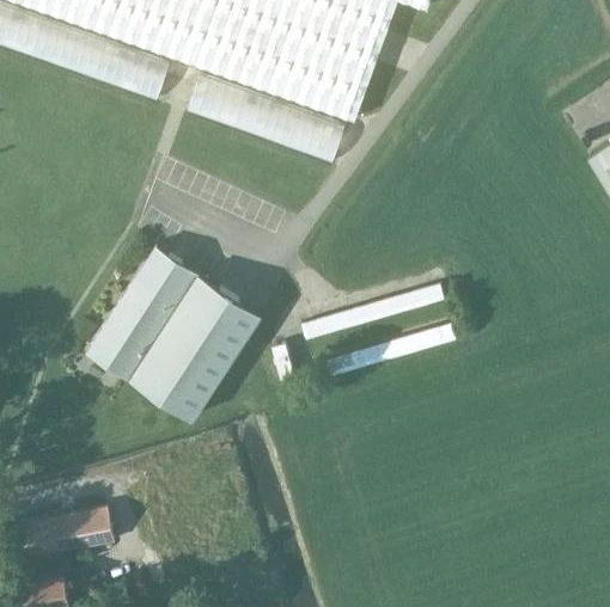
[(7,0),(354,122),(355,120),(397,0),(425,11),(428,0),(7,0)]
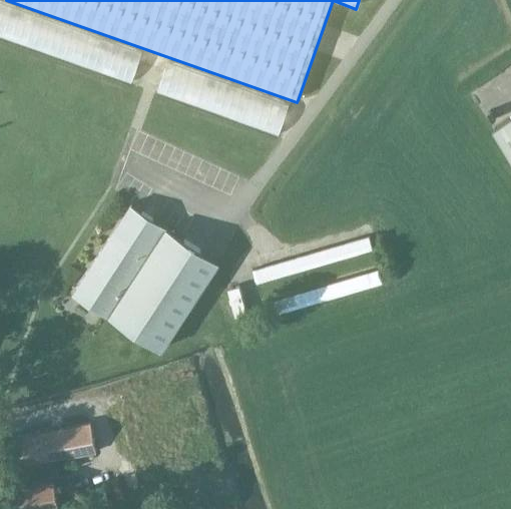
[(510,118),(491,133),(510,161),(510,118)]
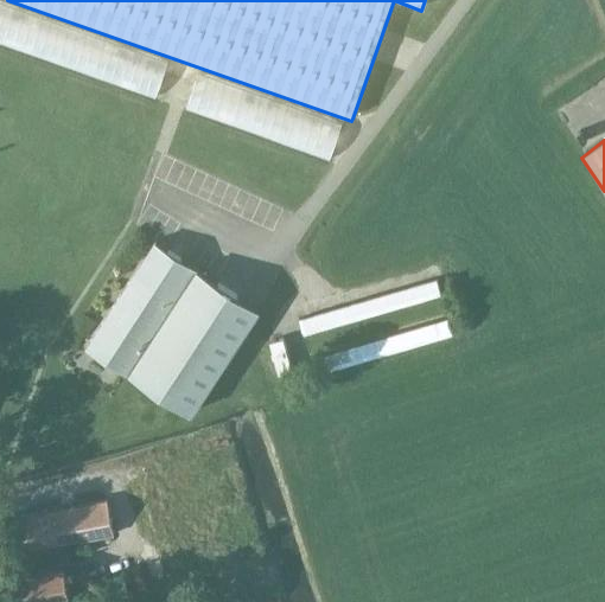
[(84,351),(123,377),(192,270),(153,245),(84,351)]
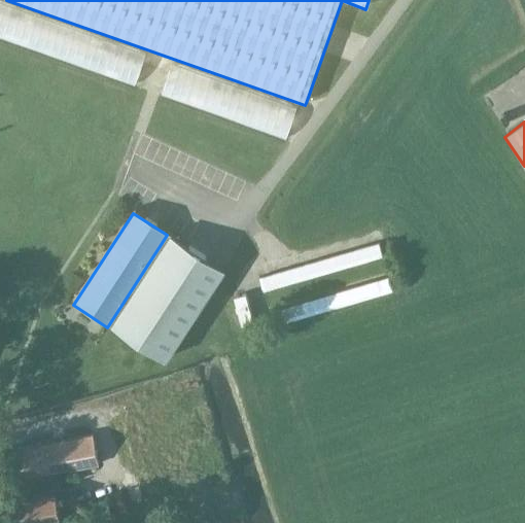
[(167,235),(108,326),(164,362),(223,271),(167,235)]
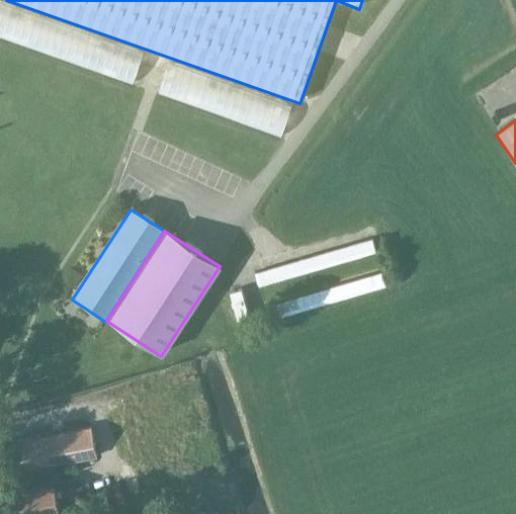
[(369,241),(252,275),(255,288),(373,253),(369,241)]
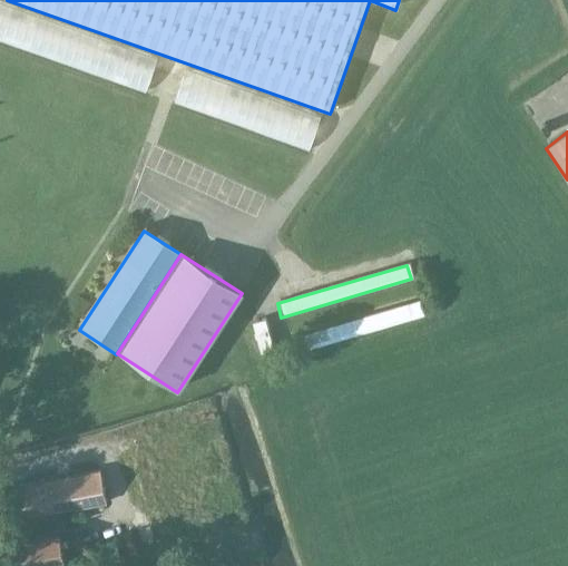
[(417,303),(287,341),(292,354),(421,316),(417,303)]
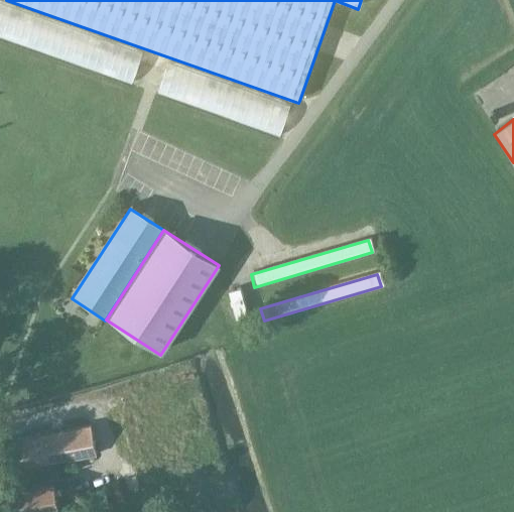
[(16,443),(20,473),(39,470),(42,486),(16,491),(18,500),(17,502),(16,503),(17,511),(55,511),(50,484),(55,483),(53,468),(94,459),(88,429),(16,443)]
